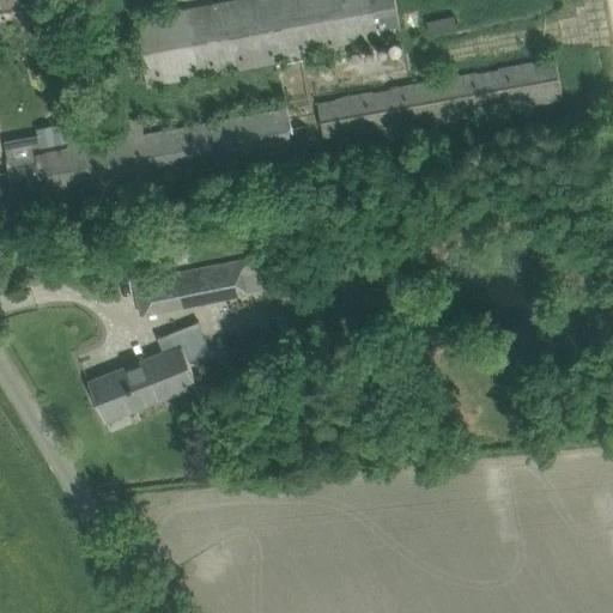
[(36,0),(5,0),(6,4),(17,1),(19,13),(38,10),(36,0)]
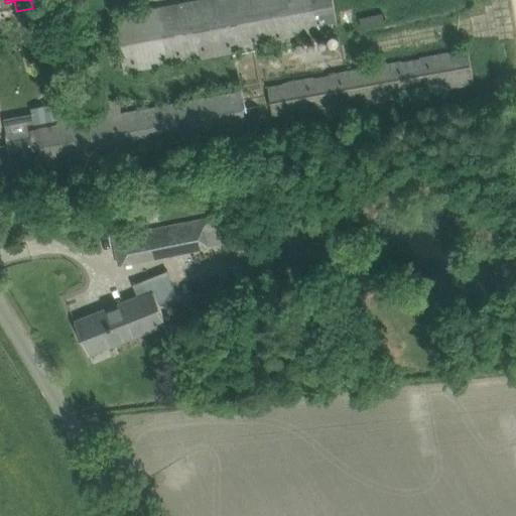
[(340,33),(334,0),(190,0),(113,14),(124,73),(340,33)]
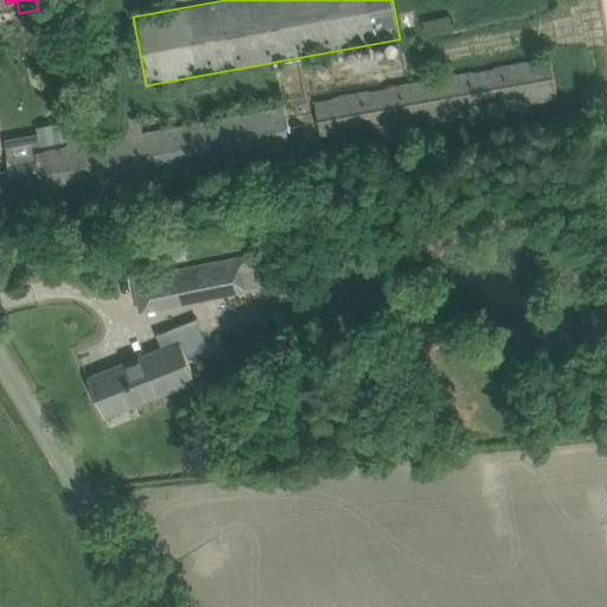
[(434,12),(411,18),(414,29),(436,23),(434,12)]
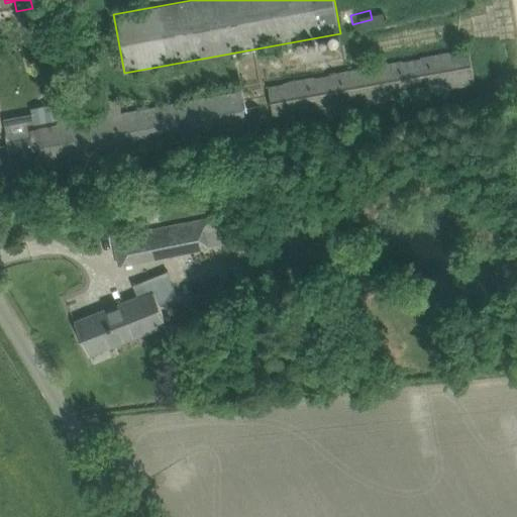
[(477,84),(470,47),(269,86),(275,119),(477,84)]
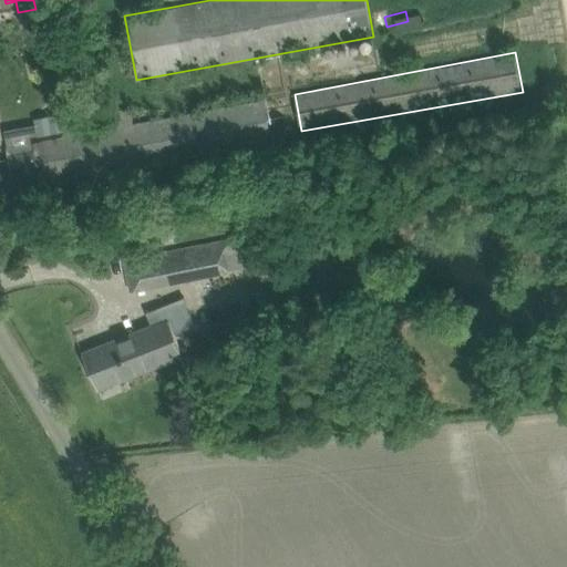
[(7,142),(8,147),(14,187),(270,143),(264,103),(133,126),(131,109),(113,111),(116,129),(32,143),(30,126),(9,129),(10,141),(7,142)]
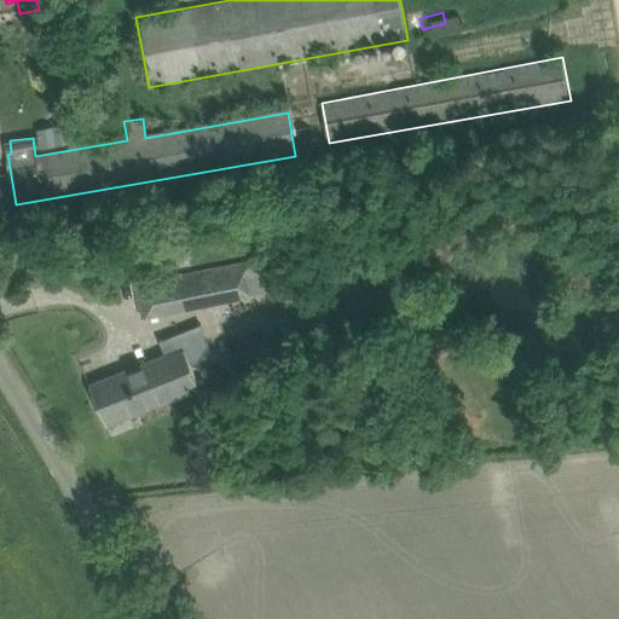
[(82,120),(39,128),(41,146),(86,139),(82,120)]
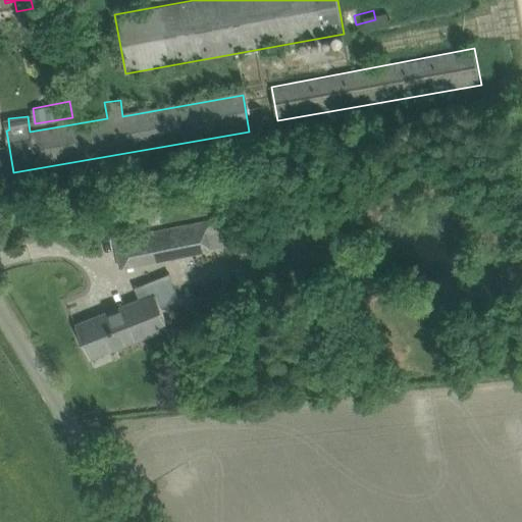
[(223,246),(218,218),(114,239),(119,265),(223,246)]
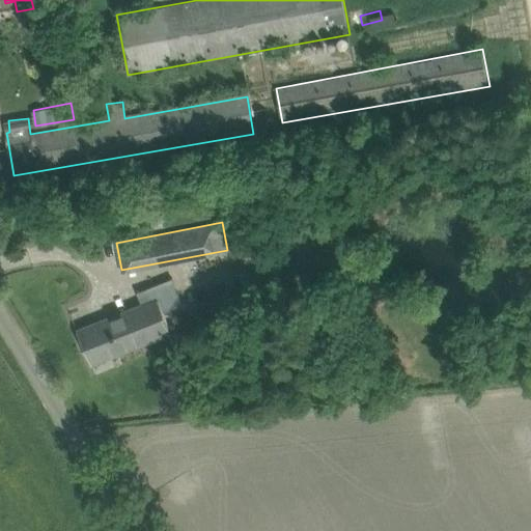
[(90,364),(110,356),(173,330),(154,284),(138,291),(143,305),(78,332),(90,364)]
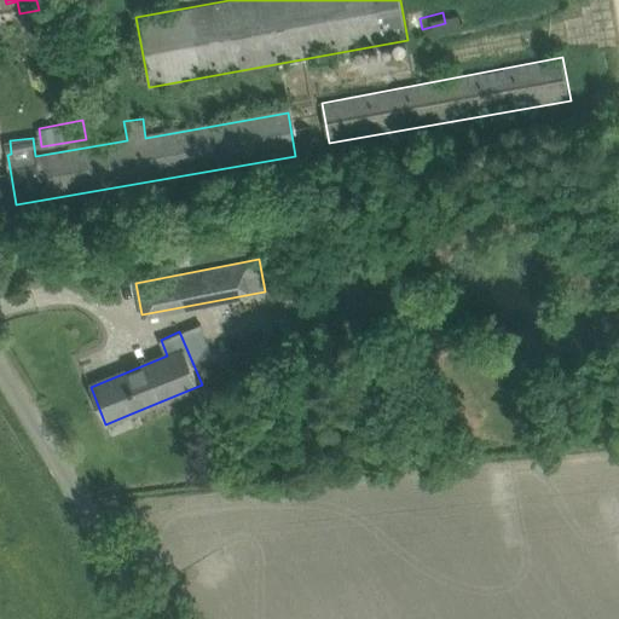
All buildings are outlined.
